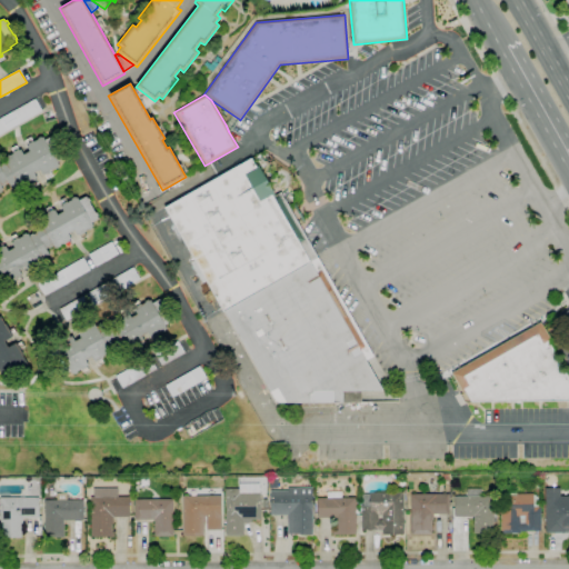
[(0,133),(0,118),(35,99),(42,111),(0,133)]
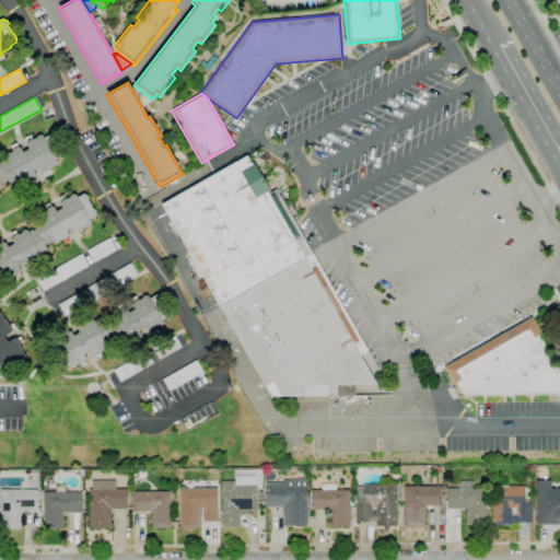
[(222,123),(229,113),(235,117),(225,130),(222,123)]
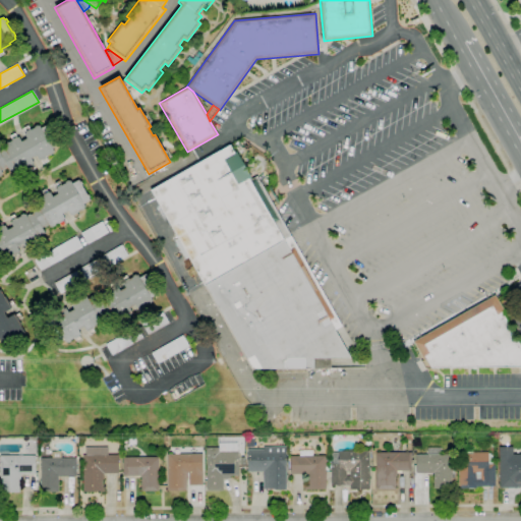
[(0,150),(5,148),(3,146),(5,145),(4,143),(8,141),(8,142),(12,140),(11,139),(12,139),(11,137),(15,134),(17,137),(18,136),(21,141),(26,138),(23,132),(24,132),(23,129),(29,127),(31,130),(35,128),(34,127),(37,125),(38,126),(39,125),(41,128),(48,124),(49,126),(50,126),(59,142),(58,142),(59,145),(52,149),(54,152),(53,153),(53,154),(50,156),(50,154),(46,156),(46,157),(47,160),(43,162),(41,160),(39,161),(37,156),(32,159),(34,164),(33,165),(34,167),(29,170),(27,168),(26,169),(25,168),(15,173),(15,171),(13,172),(12,171),(10,172),(7,167),(4,168),(5,169),(1,172),(2,173),(1,174),(2,175),(0,176),(0,150)]
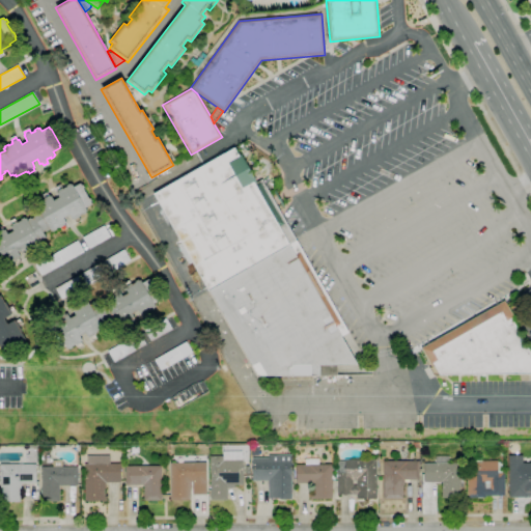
[(257,375),(210,290),(207,290),(192,262),(189,264),(177,245),(180,243),(152,193),(234,147),(240,156),(241,155),(257,183),(262,179),(319,281),(348,333),(341,336),(357,364),(337,365),(337,375),(318,376),(318,375),(257,375)]
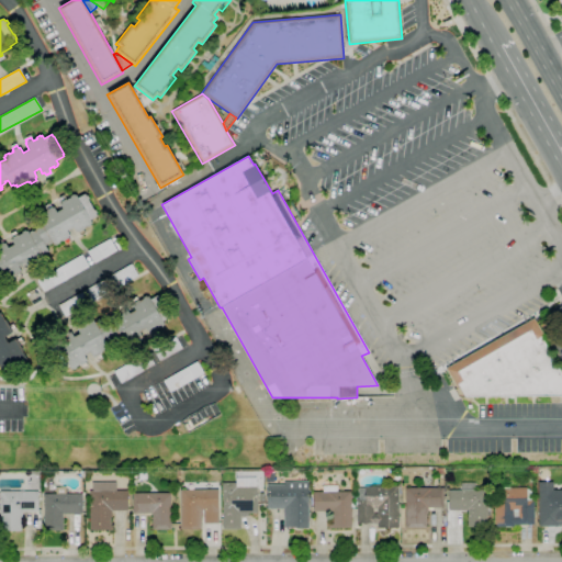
[(85,194),(86,197),(88,195),(89,199),(88,200),(94,210),(96,210),(98,213),(96,214),(98,215),(90,220),(92,223),(90,224),(91,225),(88,227),(87,226),(83,228),(83,229),(82,231),(83,232),(79,235),(78,233),(77,233),(77,232),(76,233),(74,227),(67,231),(70,236),(68,237),(69,238),(64,240),(64,239),(59,243),(59,244),(54,247),(52,243),(46,246),(49,251),(47,253),(47,254),(43,257),(44,260),(30,269),(29,268),(27,268),(24,263),(19,267),(21,271),(20,272),(20,273),(20,274),(21,277),(17,279),(14,276),(6,281),(2,274),(0,276),(0,240),(1,240),(3,244),(6,243),(8,248),(14,245),(11,239),(12,238),(12,237),(11,236),(17,233),(18,236),(22,234),(21,232),(25,229),(25,232),(27,231),(29,233),(32,231),(33,232),(36,229),(32,223),(38,218),(37,217),(44,213),(47,211),(46,210),(45,209),(49,205),(51,208),(52,206),(53,208),(54,208),(56,212),(63,209),(59,204),(62,203),(60,202),(59,200),(65,197),(66,200),(70,198),(70,197),(74,194),(74,195),(76,194),(78,198),(85,194)]
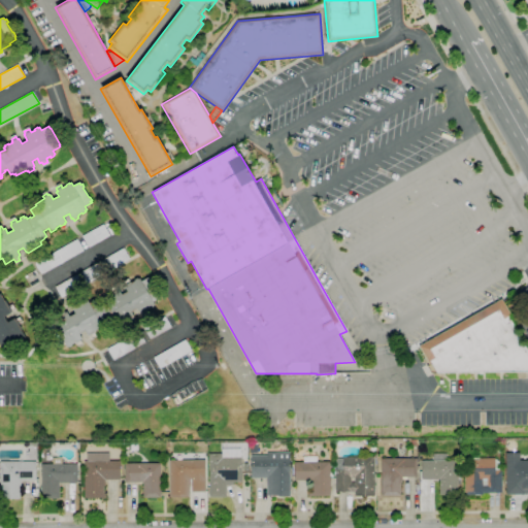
[(89,248),(81,236),(103,224),(110,236),(89,248)]
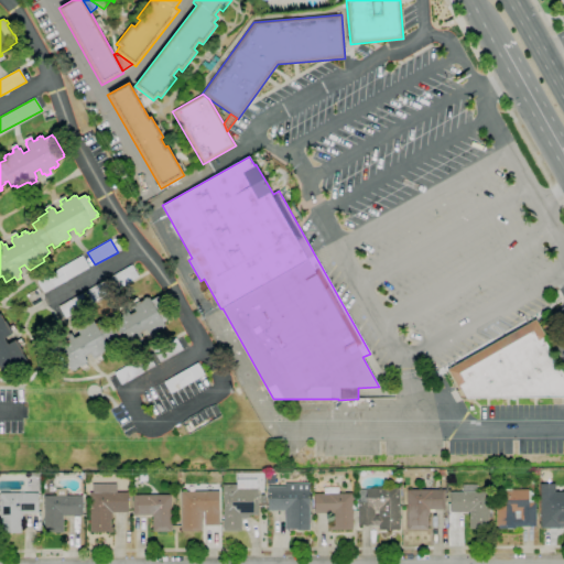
[(44,293),(38,281),(83,256),(89,268),(44,293)]
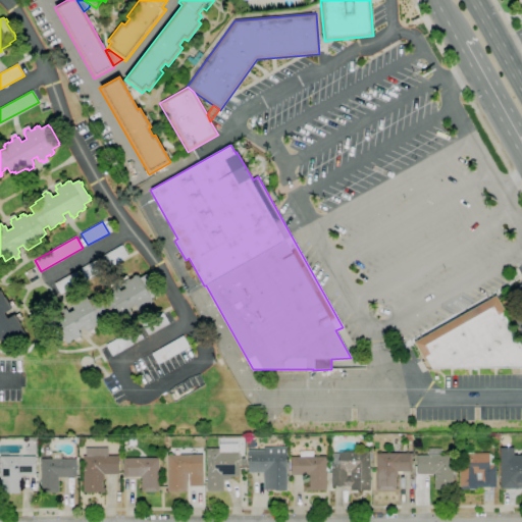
[(107,268),(101,257),(122,245),(128,256),(107,268)]
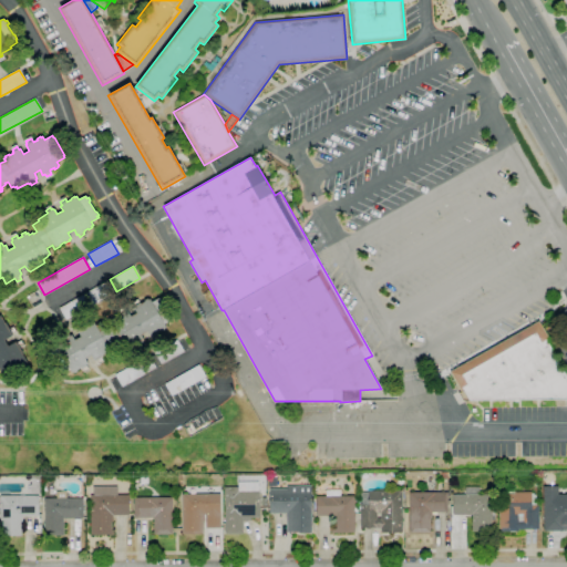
[(65,320),(59,308),(105,281),(112,295),(65,320)]
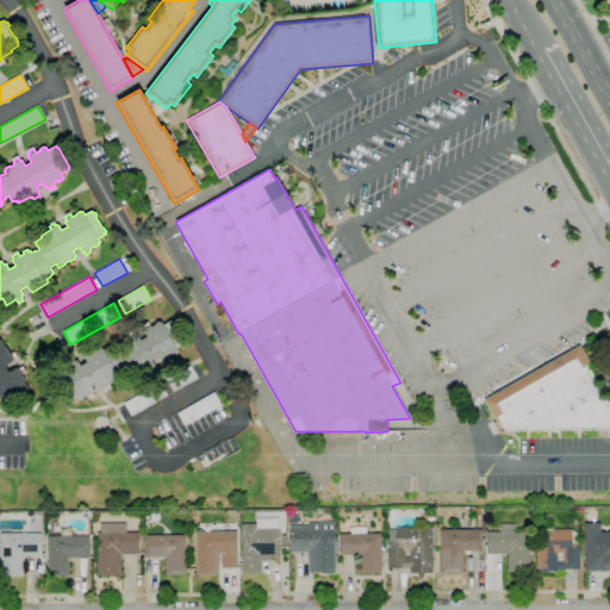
[(185,341),(182,342),(185,344),(176,349),(179,353),(176,354),(178,355),(175,356),(174,355),(168,359),(169,359),(169,360),(170,363),(163,367),(161,362),(159,358),(151,360),(155,366),(137,375),(132,368),(125,372),(125,373),(118,378),(119,379),(113,383),(113,381),(110,383),(110,384),(109,384),(110,385),(109,385),(110,388),(104,392),(98,383),(92,386),(94,392),(92,393),(93,394),(93,393),(94,394),(88,397),(87,396),(82,398),(83,400),(80,402),(79,400),(76,402),(75,398),(66,404),(53,381),(62,375),(60,371),(70,365),(69,363),(74,360),(75,361),(76,360),(80,366),(87,362),(83,356),(85,356),(83,355),(89,352),(91,353),(95,349),(94,348),(99,347),(99,348),(101,347),(103,350),(104,349),(104,348),(107,346),(109,347),(110,346),(113,352),(120,348),(118,343),(135,335),(135,336),(137,335),(141,341),(147,337),(143,331),(145,330),(144,329),(150,325),(151,327),(155,325),(154,324),(159,322),(159,323),(161,322),(163,325),(170,321),(172,323),(174,322),(185,341)]
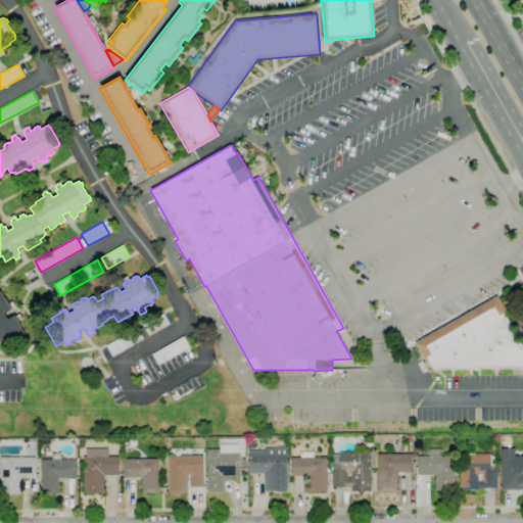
[(3,347),(0,341),(0,290),(4,298),(5,298),(8,303),(11,301),(13,306),(11,307),(12,310),(4,314),(7,320),(14,316),(15,316),(17,315),(20,321),(18,322),(21,327),(26,334),(3,347)]
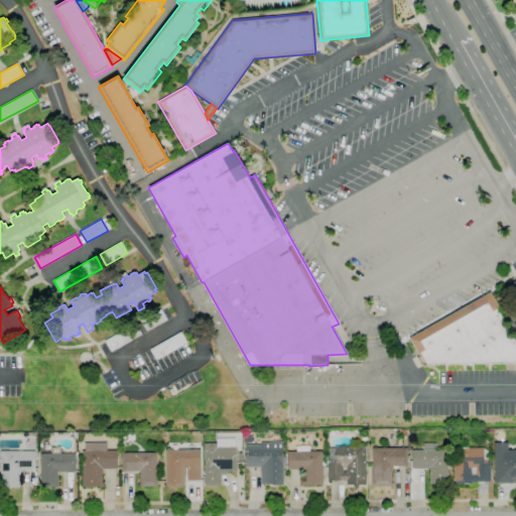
[(515,363),(421,365),(417,358),(421,355),(419,356),(409,339),(490,292),(500,309),(498,310),(515,343),(515,363)]
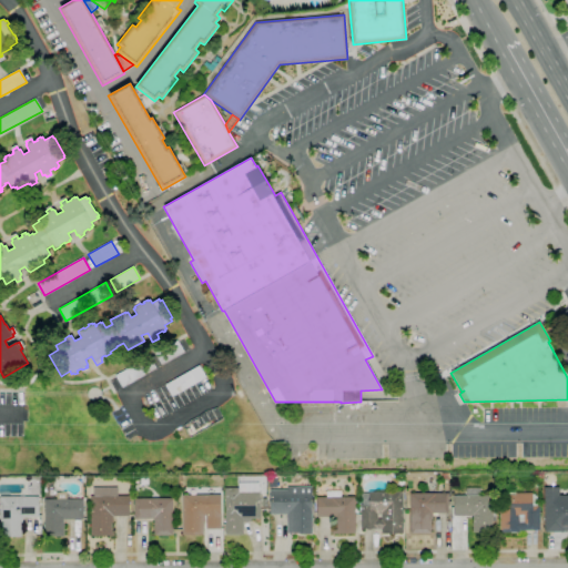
[(161,365),(154,352),(178,340),(184,352),(161,365)]
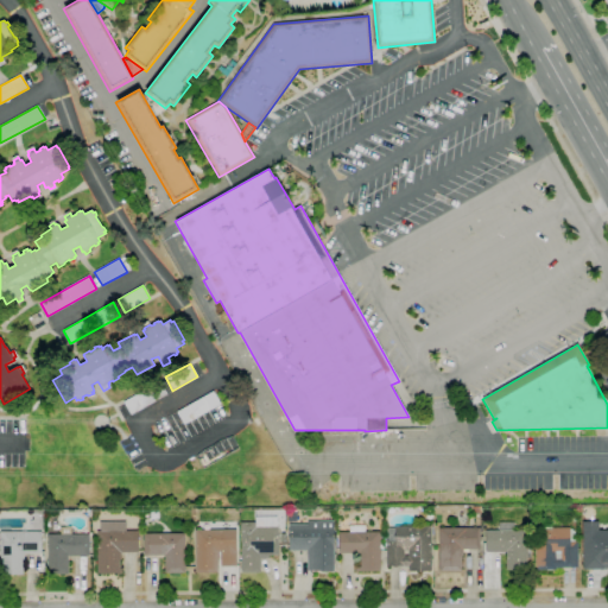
[(131,416),(124,401),(160,381),(168,394),(131,416)]
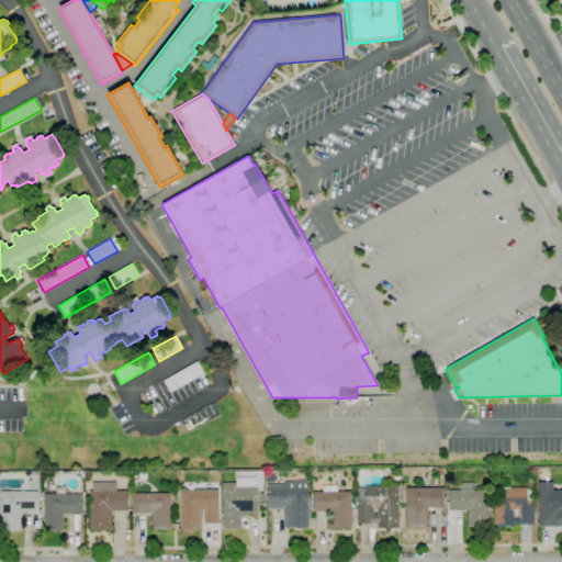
[(170,393),(163,381),(198,361),(204,373),(170,393)]
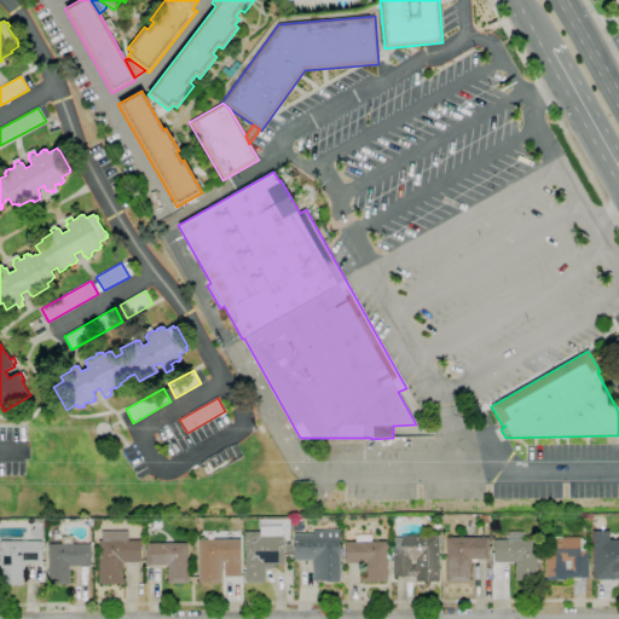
[(340,582),(325,583),(325,580),(312,582),(312,561),(294,561),(294,533),(313,533),(313,531),(340,530),(340,582)]
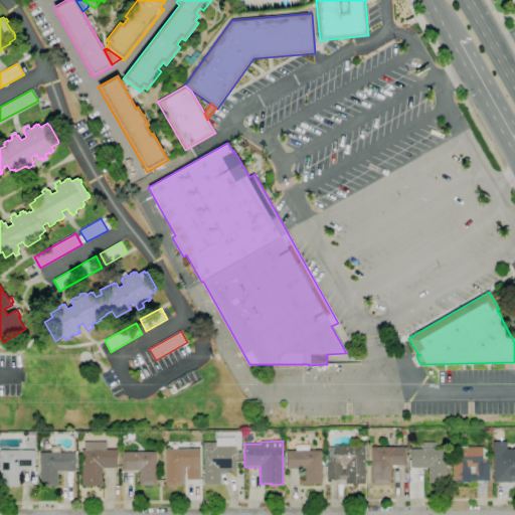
[(104,486),(82,486),(82,450),(84,450),(84,442),(107,442),(107,450),(117,450),(117,468),(103,468),(103,474),(101,474),(101,482),(104,482),(104,486)]
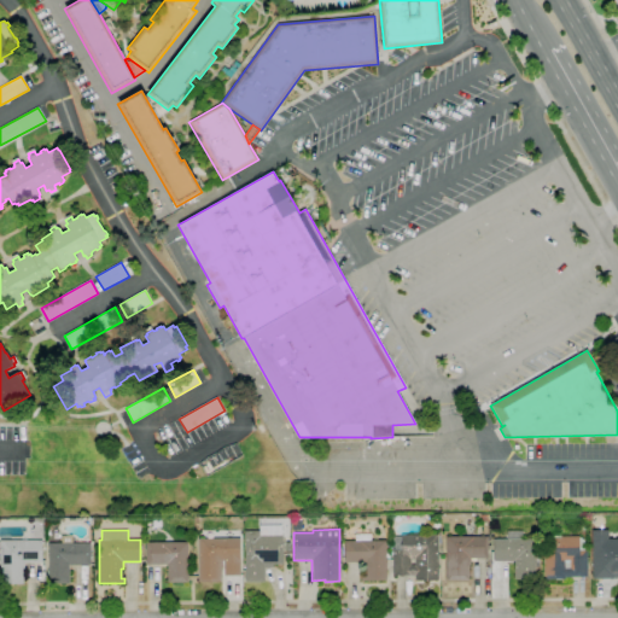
[(617,578),(617,577),(613,577),(613,578),(593,579),(593,530),(608,530),(608,538),(617,538),(617,578)]
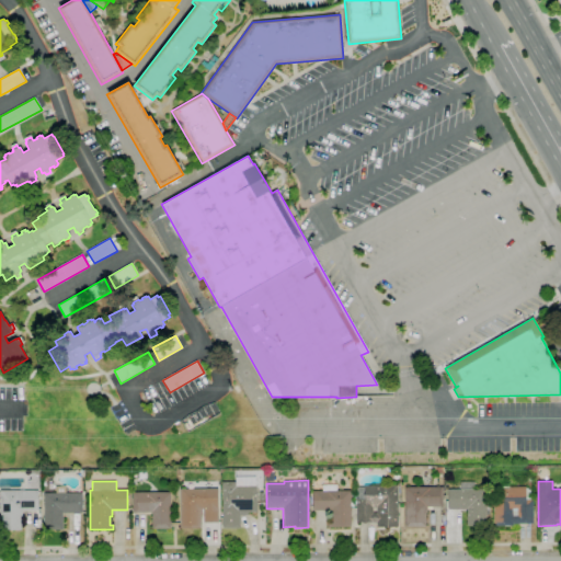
[(240,528),(221,528),(221,482),(236,482),(236,485),(256,485),(256,512),(248,512),(248,515),(240,516),(240,528)]
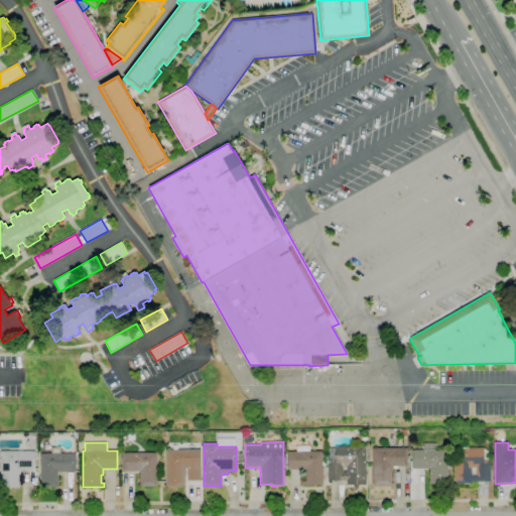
[(323,485),(301,485),(301,479),(306,479),(306,470),(287,470),(287,452),(296,452),(296,446),(309,445),(309,450),(323,450),(323,485)]
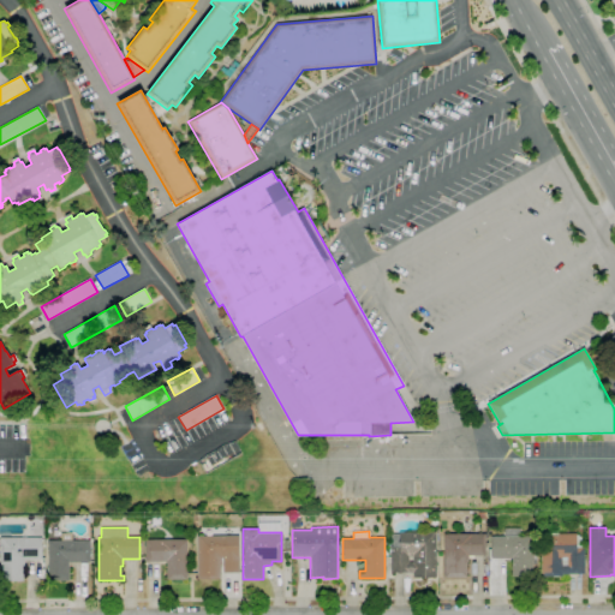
[(436,578),(413,578),(413,572),(390,573),(390,547),(392,547),(392,533),(400,533),(400,532),(436,532),(436,578)]
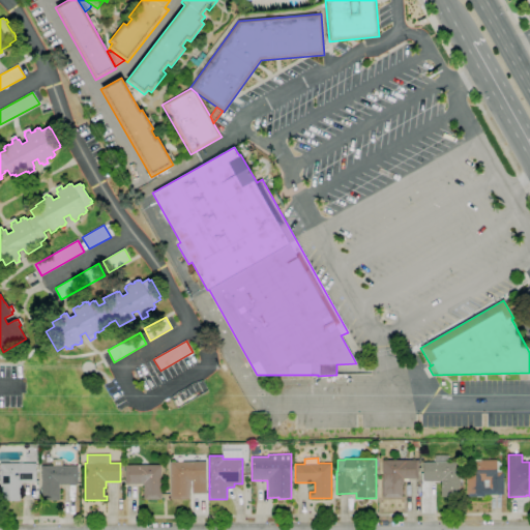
[(41,501),(41,466),(54,466),(54,460),(62,460),(62,466),(78,466),(78,484),(59,484),(59,500),(41,501)]
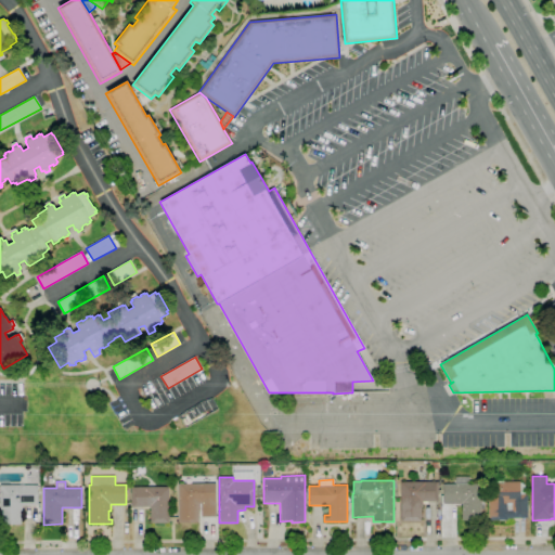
[(421,520),(401,521),(400,505),(400,501),(400,482),(438,481),(438,501),(422,502),(422,508),(421,508),(421,520)]
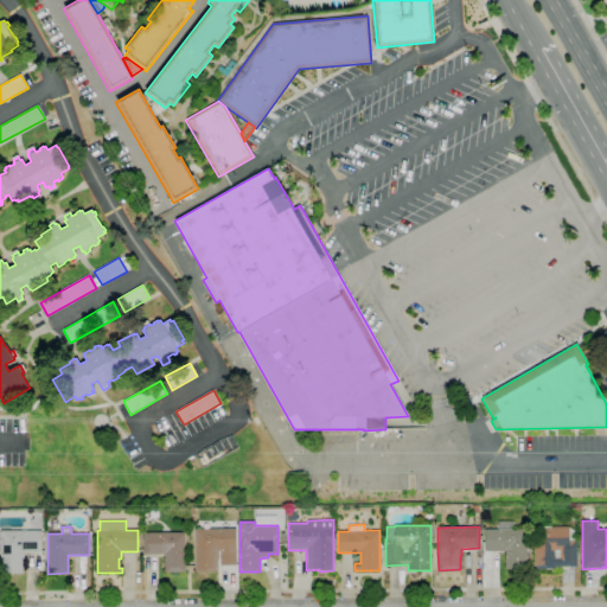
[(555,569),(534,569),(534,561),(534,557),(535,557),(535,553),(534,553),(534,548),(534,542),(534,537),(534,526),(568,526),(568,528),(570,528),(574,531),(574,541),(576,541),(576,567),(555,567),(555,569)]
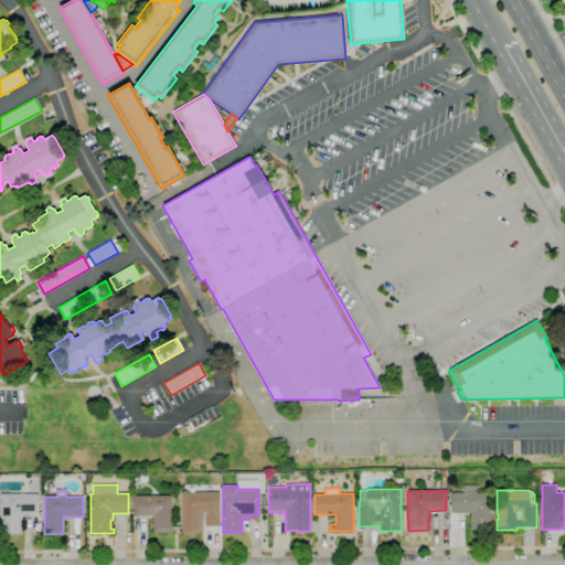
[(202,532),(182,532),(181,492),(219,492),(220,526),(204,526),(204,512),(203,512),(203,520),(202,520),(202,532)]
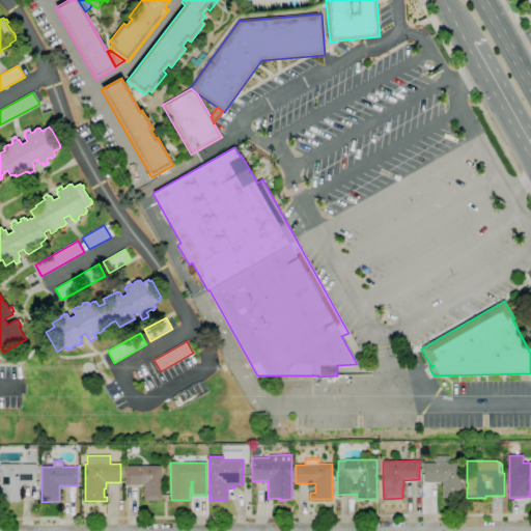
[(20,502),(0,502),(0,465),(35,464),(36,483),(21,483),(21,491),(20,491),(20,502)]
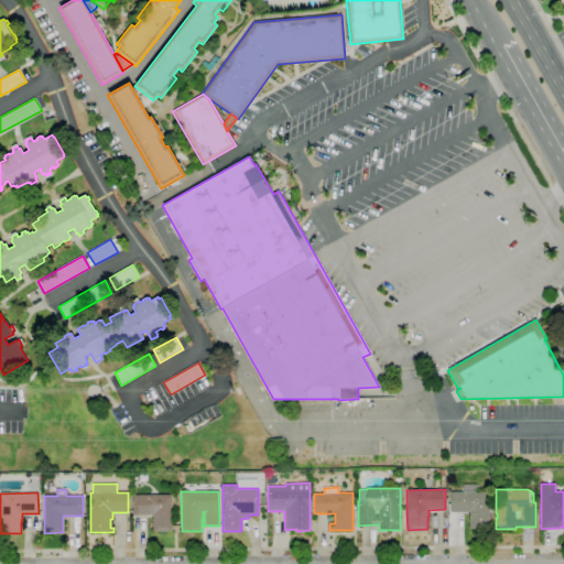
[(488,529),(469,529),(469,512),(451,512),(449,492),(488,492),(488,529)]
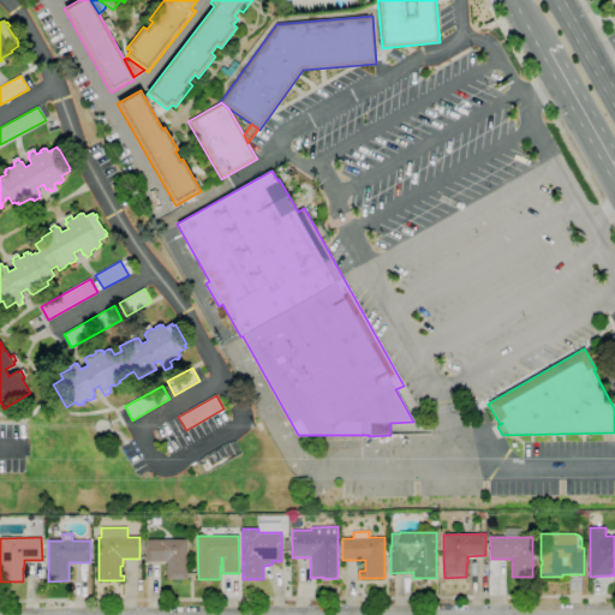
[(186,580),(184,580),(184,579),(166,579),(166,562),(145,562),(145,539),(153,539),(153,538),(155,538),(155,539),(186,539),(186,580)]
